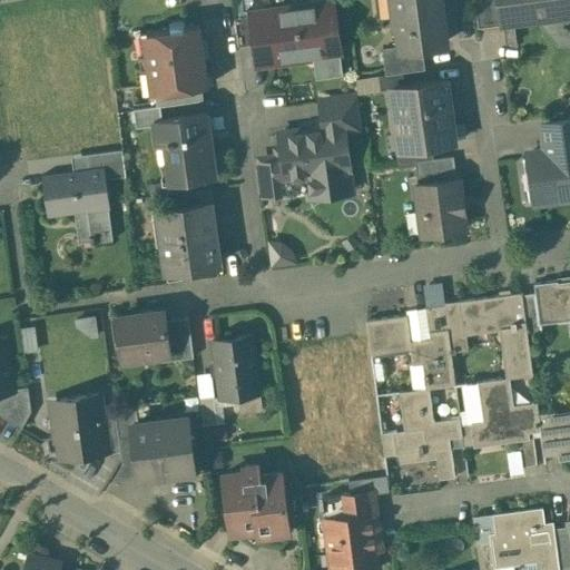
[(332,0),(311,3),(311,6),(249,13),(253,42),(255,59),(285,55),(286,60),(288,59),(288,55),(311,51),(312,51),(322,50),(323,56),(340,53),(332,0)]
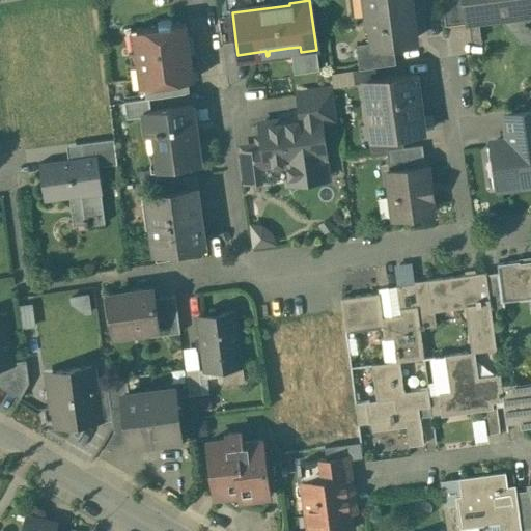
[(409,0),(366,0),(371,42),(371,44),(392,40),(415,38),(409,0)]
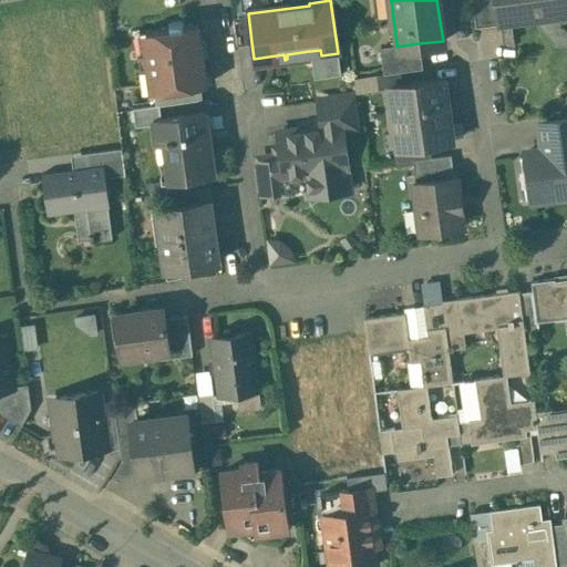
[(566,0),(471,0),(472,2),(492,0),(498,0),(502,23),(566,14),(566,9),(566,6),(566,0)]
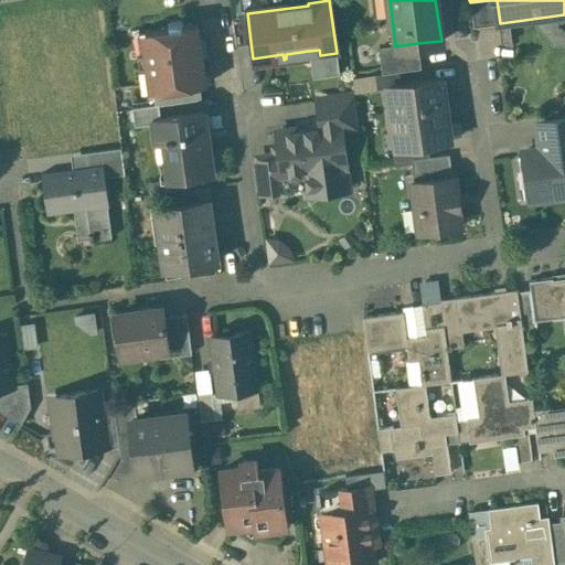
[(500,23),(497,0),(490,0),(470,2),(473,27),(500,23)]
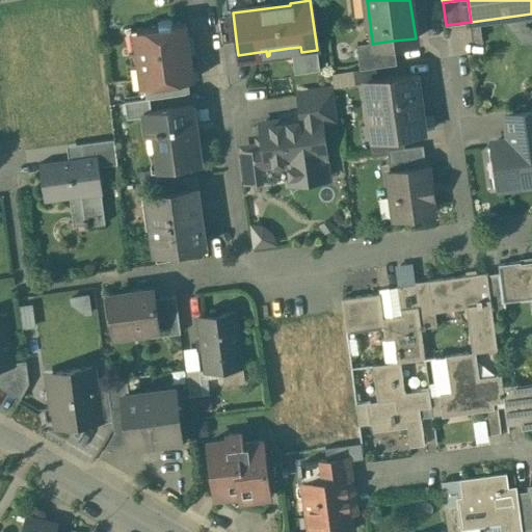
[(233,12),(218,15),(221,42),(236,40),(233,12)]
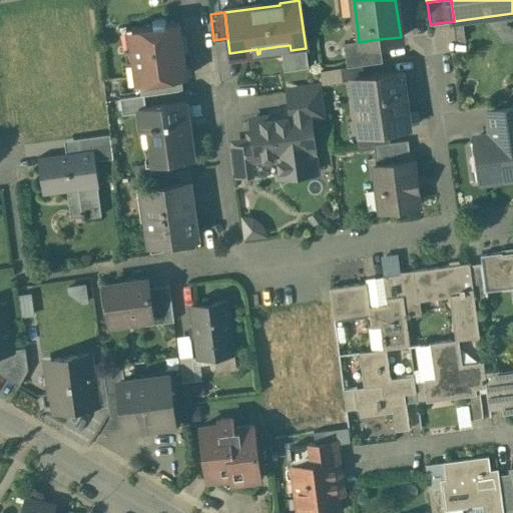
[(165,20),(151,22),(152,26),(131,29),(134,48),(124,49),(124,51),(130,50),(133,74),(127,75),(128,77),(138,76),(139,82),(180,77),(186,76),(179,22),(165,24),(165,20)]
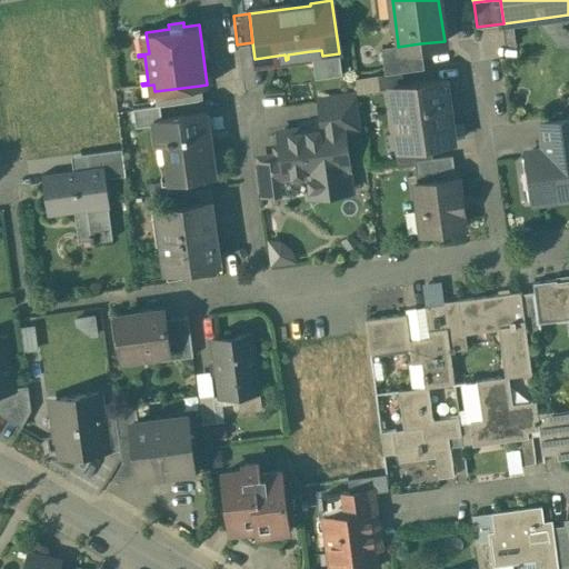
[(398,45),(380,47),(383,73),(377,75),(401,71),(423,68),(420,43),(398,47),(398,45)]
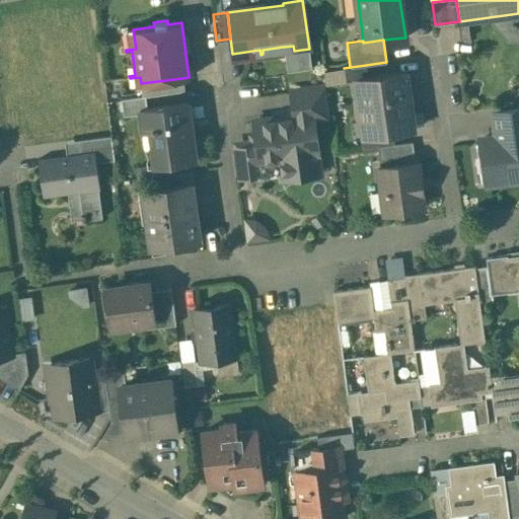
[(366,65),(344,68),(346,81),(356,80),(356,78),(367,77),(366,65)]
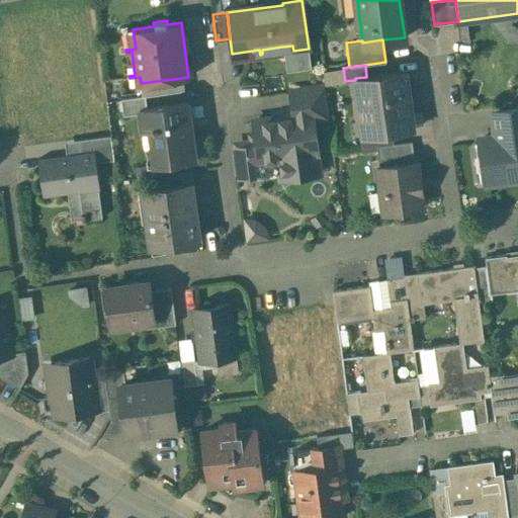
[(366,77),(355,78),(355,80),(362,135),(363,135),(392,132),(412,128),(404,72),(366,77)]
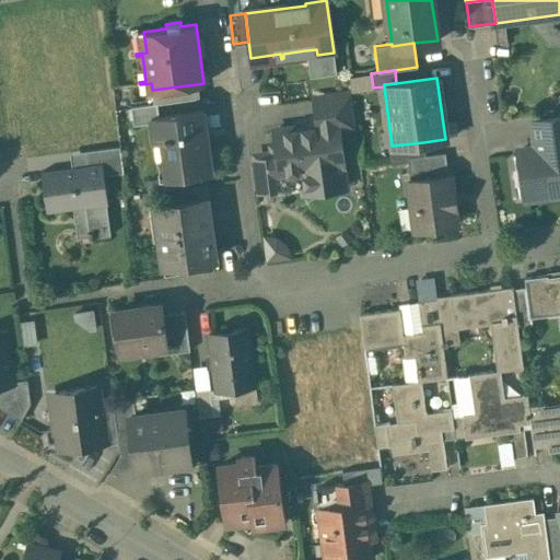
[(197,84),(152,90),(153,103),(156,103),(199,97),(197,84)]
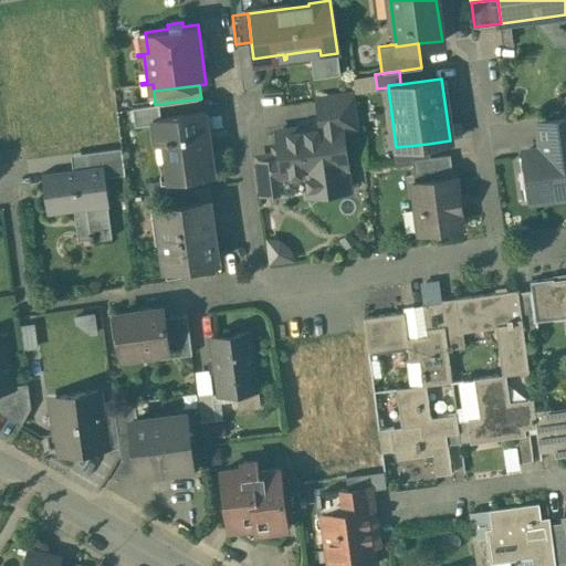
[(354,96),(317,101),(321,125),(339,123),(339,128),(358,126),(354,96)]
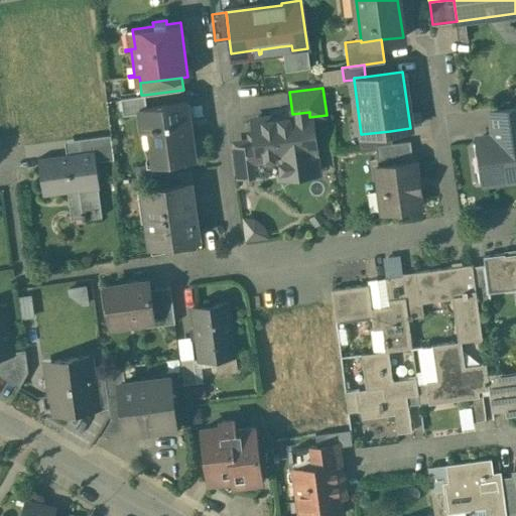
[(141,95),(120,98),(123,115),(139,113),(138,108),(146,107),(144,95),(141,95)]
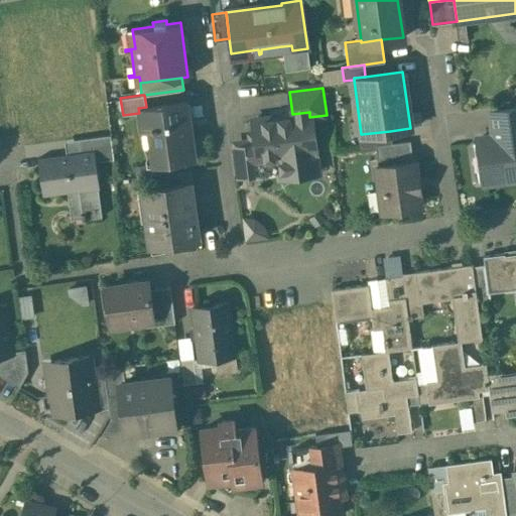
[(146,107),(138,108),(139,113),(141,129),(149,128),(153,162),(195,157),(186,101),(146,107)]
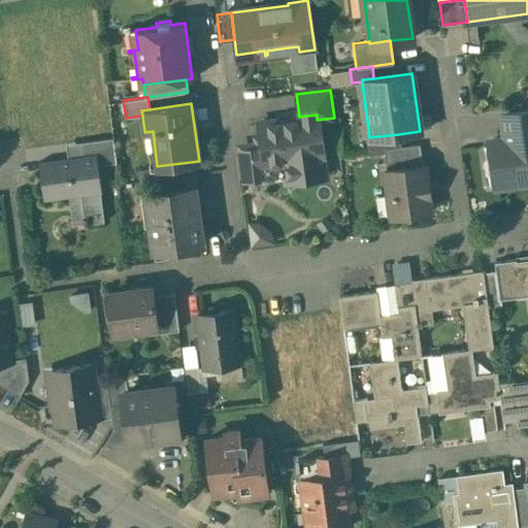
[(299,117),(259,122),(261,135),(254,136),(255,147),(258,166),(260,166),(284,163),(285,168),(300,166),(302,178),(324,175),(317,120),(317,114),(299,117)]
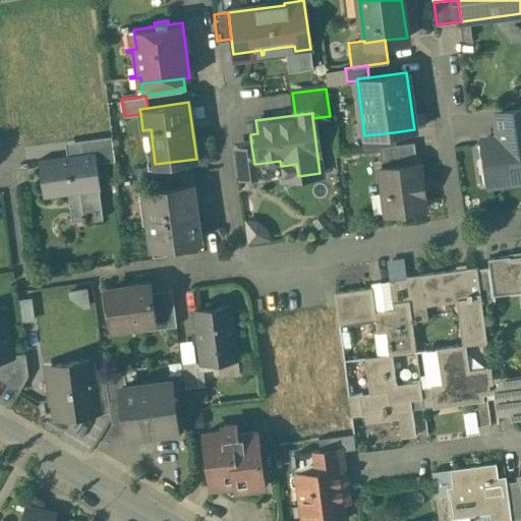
[(394,132),(365,135),(364,135),(360,136),(362,149),(378,147),(395,143),(394,132)]
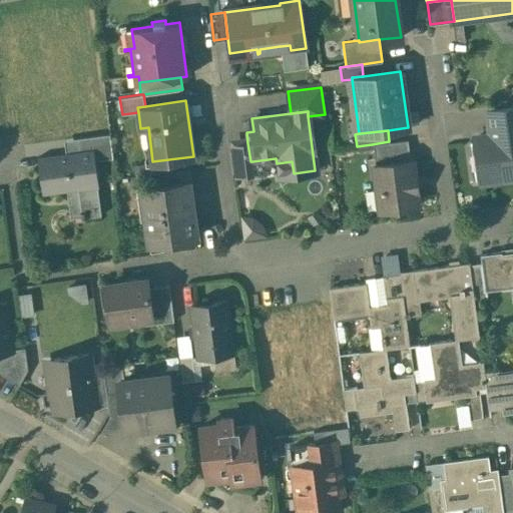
[(512,131),(474,137),(480,181),(512,176),(512,131)]
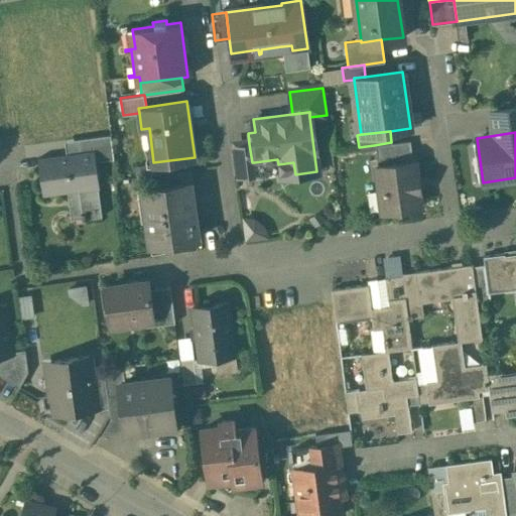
[(110,134),(65,140),(67,153),(94,149),(96,160),(113,158),(110,134)]
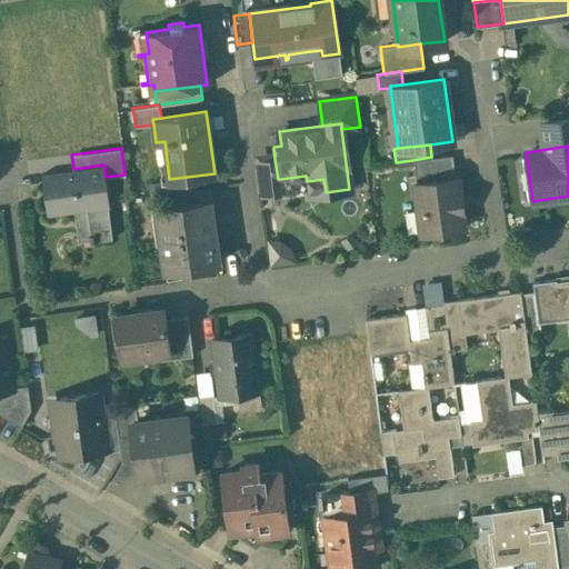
[(431,157),(412,160),(416,183),(455,178),(451,155),(431,157)]
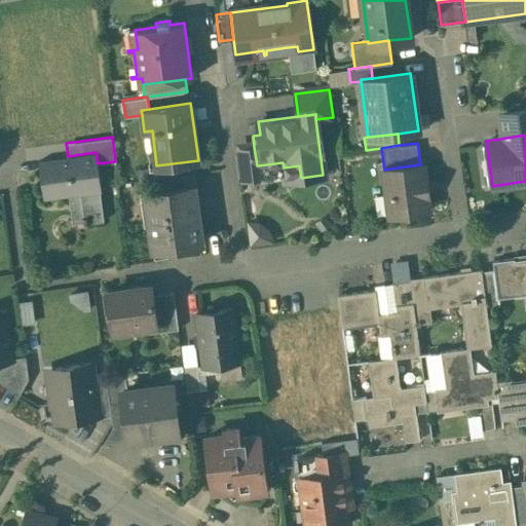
[(254,147),(237,149),(241,180),(260,178),(259,165),(257,165),(254,147)]
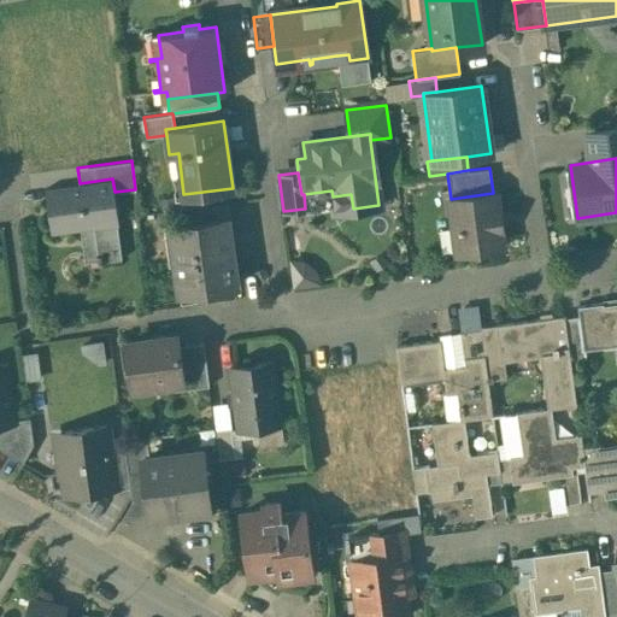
[(80,183),(46,188),(51,233),(93,227),(98,263),(103,263),(101,260),(121,258),(117,223),(118,223),(115,192),(112,178),(80,183)]
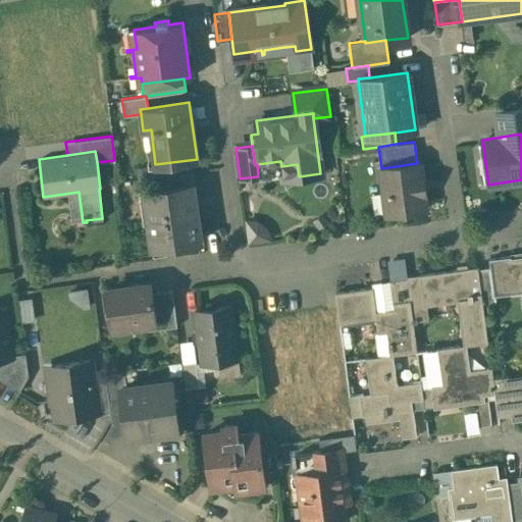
[(381,168),(379,168),(385,213),(425,209),(419,163),(417,163),(381,168)]
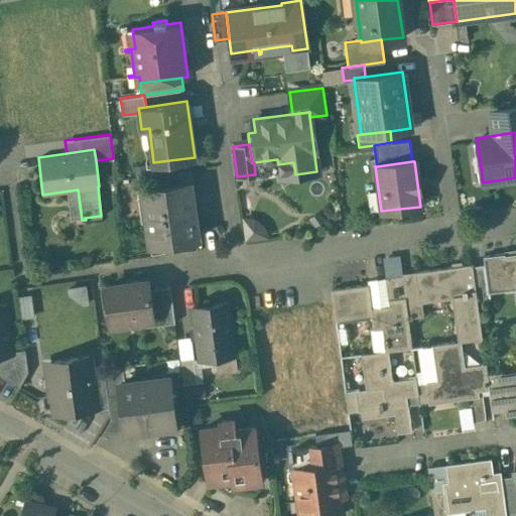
[(189,170),(165,173),(166,185),(189,182),(189,184),(191,183),(189,170)]
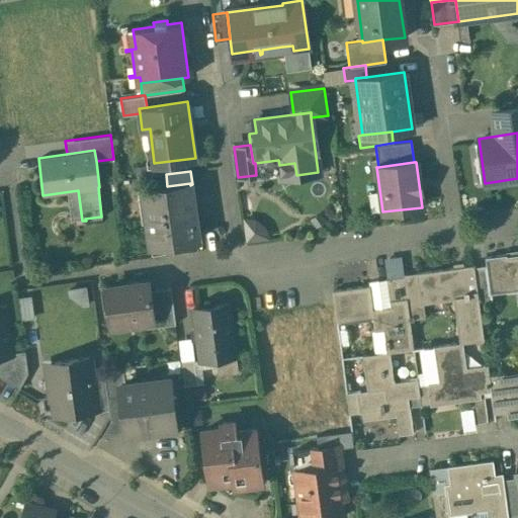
[(167,186),(140,190),(145,223),(147,223),(151,248),(180,244),(180,241),(197,239),(190,185),(190,183),(167,186)]
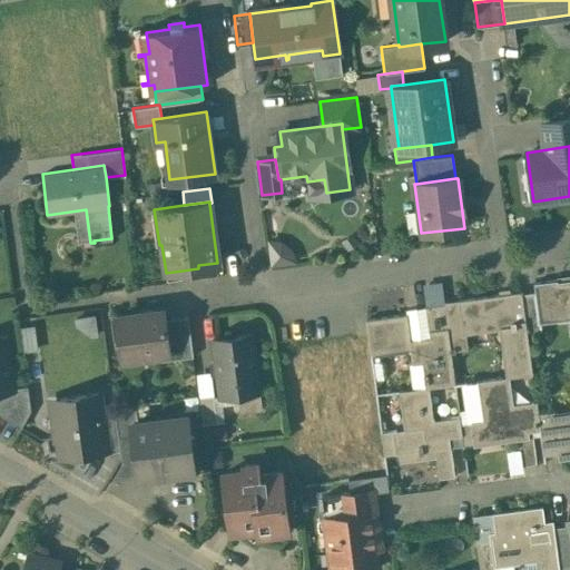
[(273,263),(295,259),(292,236),(269,239),(273,263)]
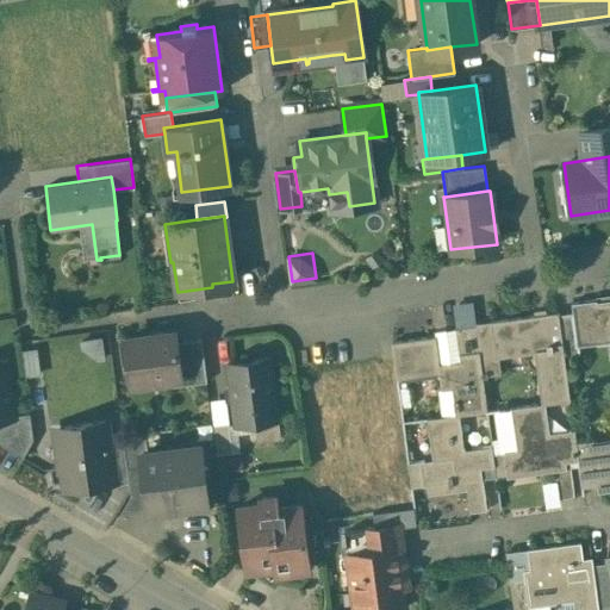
[(609,298),(596,300),(595,299),(570,303),(572,312),(576,346),(578,346),(609,340),(609,298)]
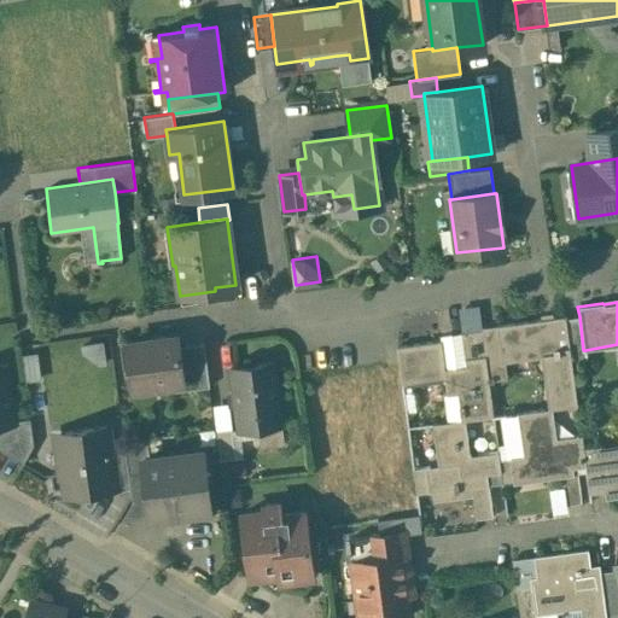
[(564,315),(496,325),(501,362),(541,356),(547,408),(551,408),(576,404),(571,360),(565,318),(564,315)]
